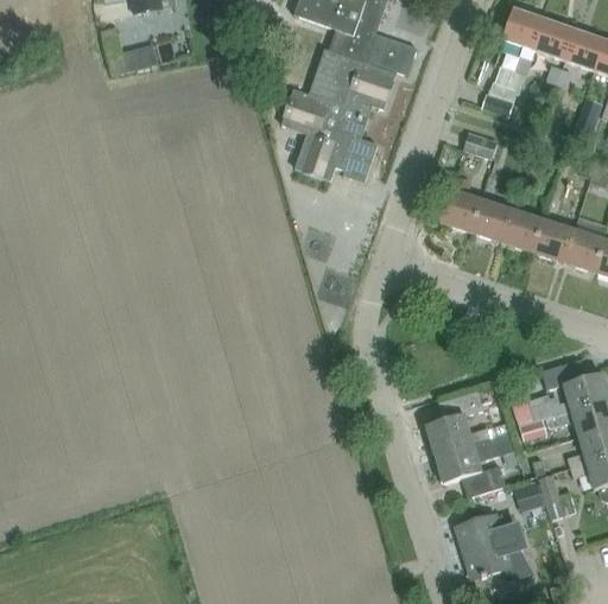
[(132,0),(134,14),(163,10),(162,0),(132,0)]
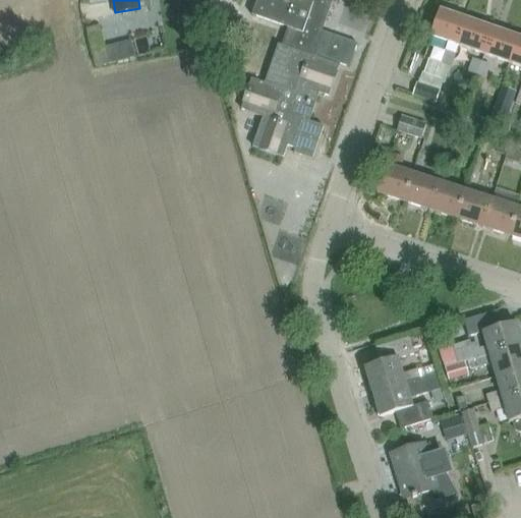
[(251,76),(240,108),(263,115),(252,146),(283,156),(287,145),(295,147),(293,151),(311,158),(324,124),(308,119),(319,92),(329,95),(340,63),(335,62),(336,61),(349,65),(357,42),(322,30),(319,29),(328,0),(256,0),(252,13),(288,26),(282,44),(278,42),(265,81),(251,76)]
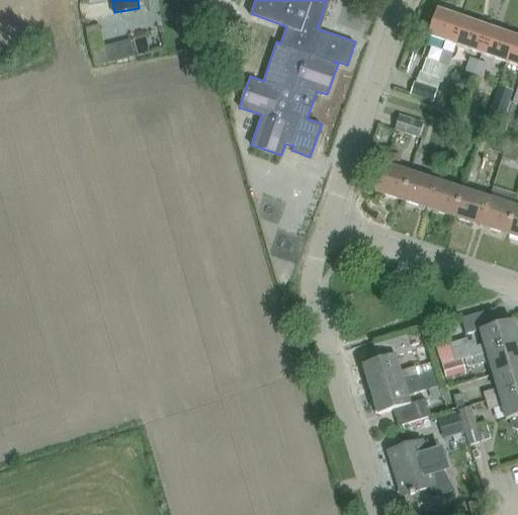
[(455,41),(464,16),(438,7),(429,32),(446,38),(443,47),(452,50),(455,41)]
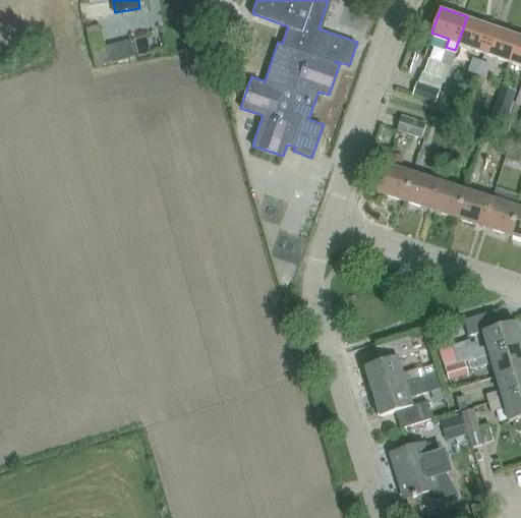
[(493,25),(467,16),(458,42),(483,51),(493,25)]
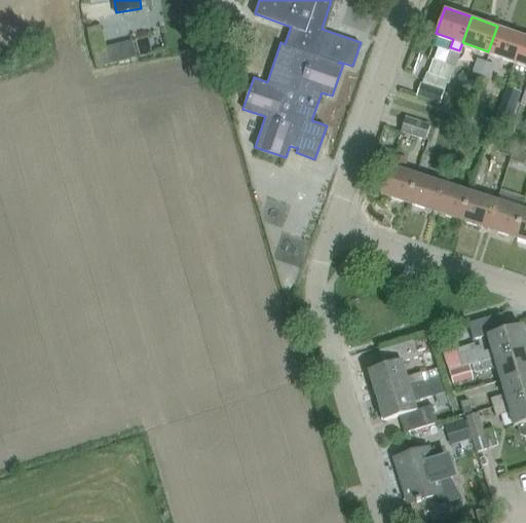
[(100,23),(86,27),(97,66),(136,55),(132,39),(105,45),(100,23)]
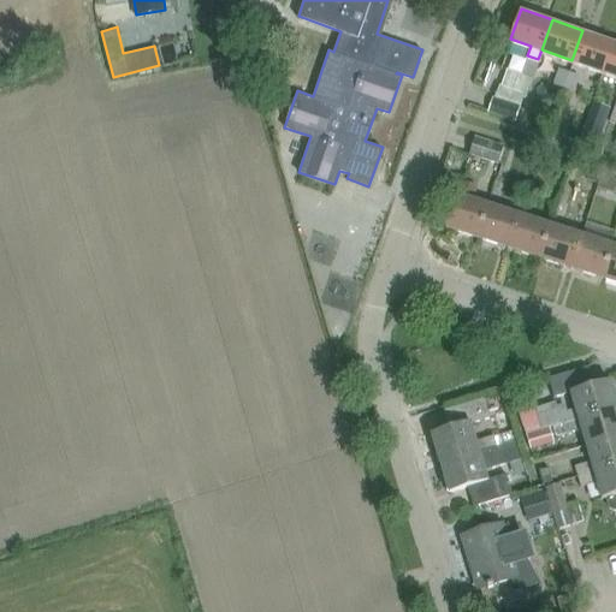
[(582,30),(572,60),(603,71),(614,41),(582,30)]
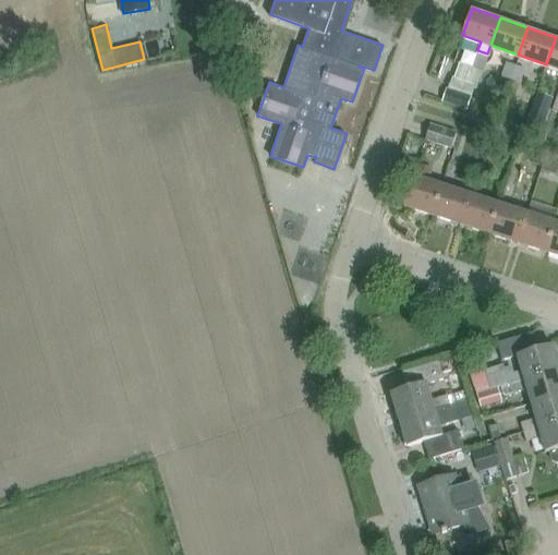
[(557,38),(556,37),(546,64),(557,68),(557,38)]
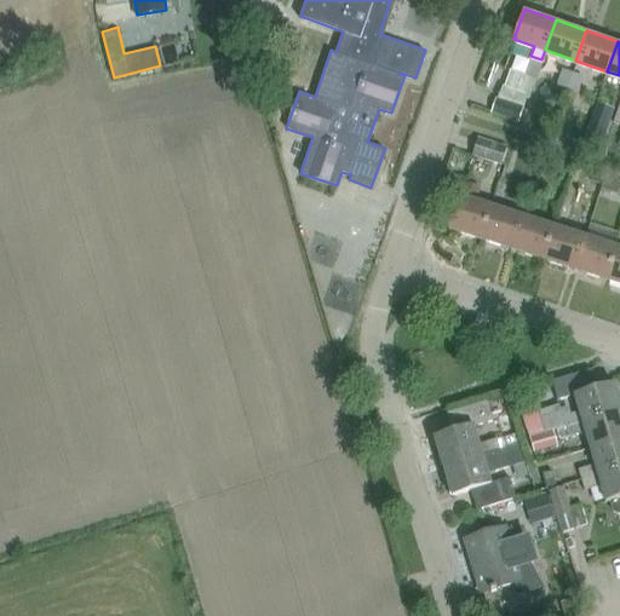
[(541,59),(530,56),(526,70),(537,74),(541,59)]
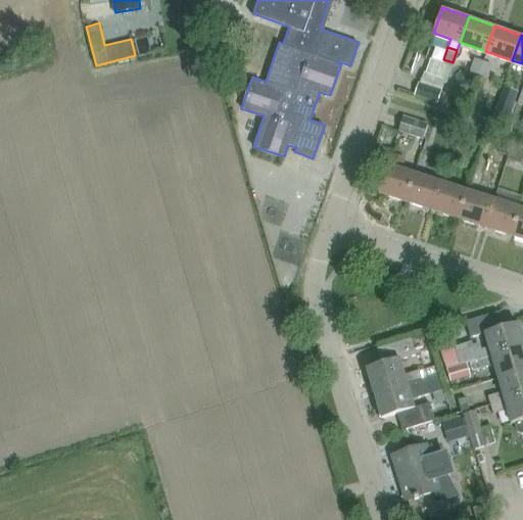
[(430,56),(425,71),(424,71),(420,81),(441,88),(444,82),(446,82),(453,64),(430,56)]
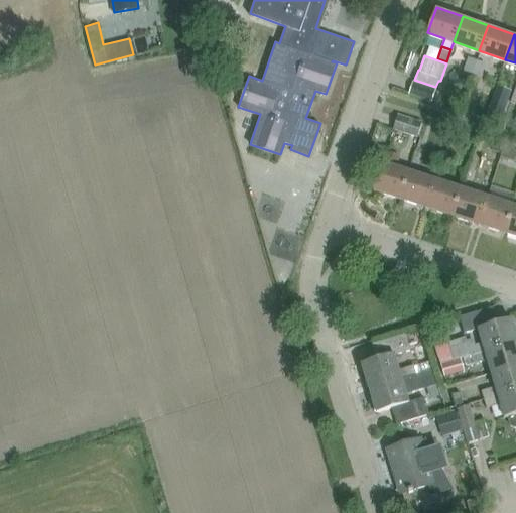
[(473,71),(477,58),(469,56),(465,68),(473,71)]
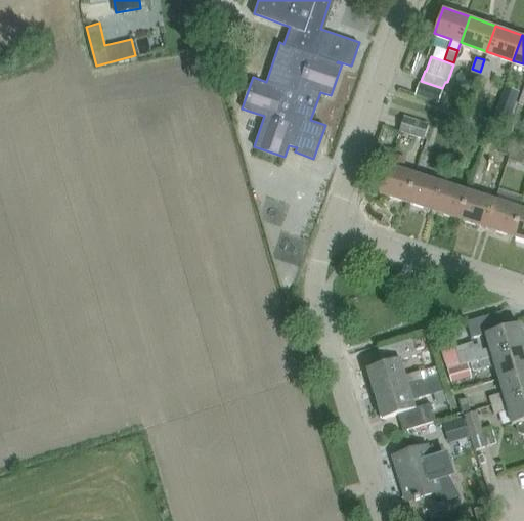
[(491,62),(484,59),(480,72),(488,74),(491,62)]
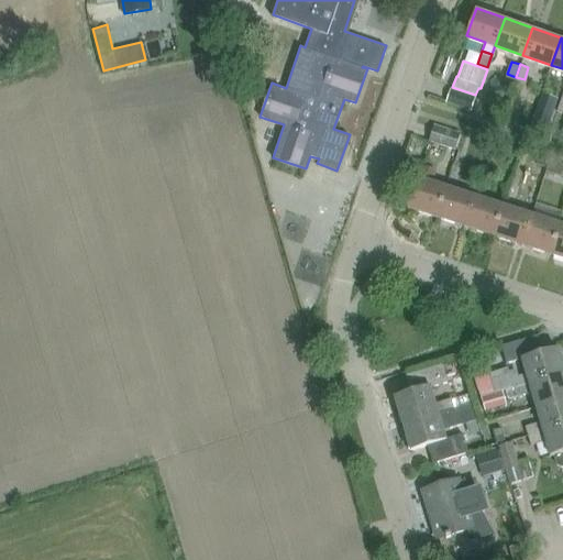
[(473,108),(476,96),(451,87),(448,99),(473,108)]
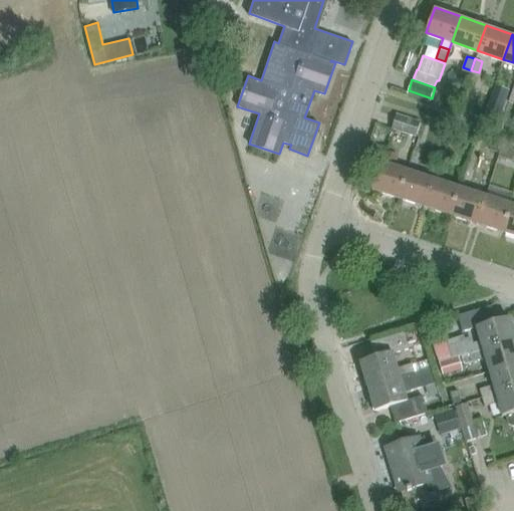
[(496,83),(485,116),(499,121),(510,88),(496,83)]
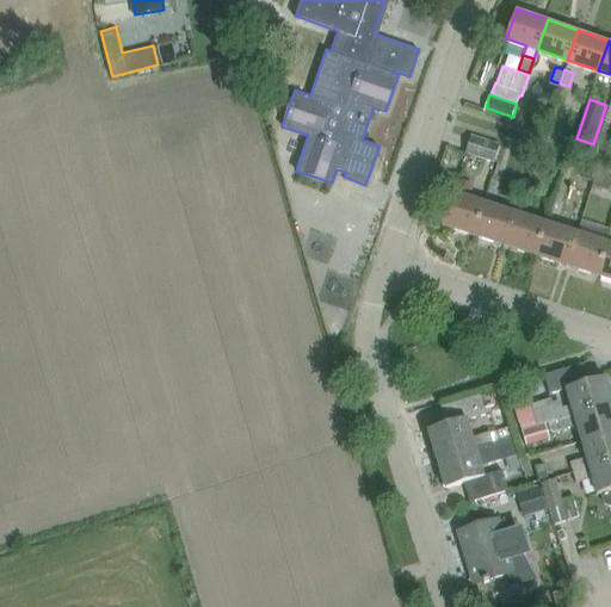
[(494,158),(499,142),(471,134),(467,148),(494,158)]
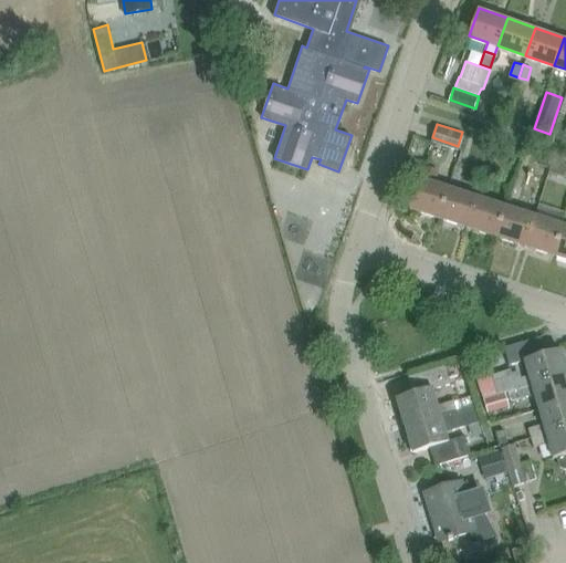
[(540,150),(534,164),(545,167),(551,155),(540,150)]
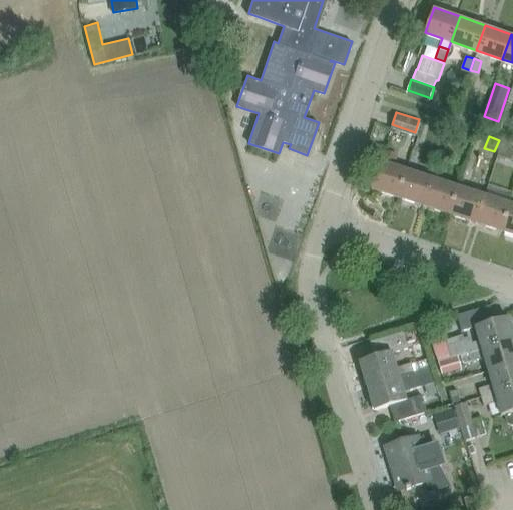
[(502,144),(498,154),(511,159),(512,153),(512,147),(511,147),(502,144)]
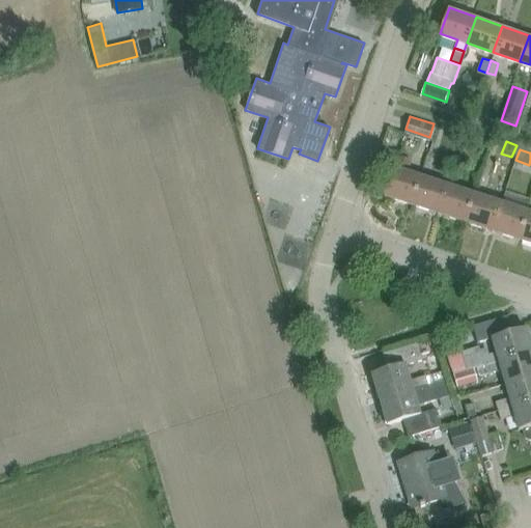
[(383,192),(412,202),(421,174),(407,169),(410,158),(398,155),(394,165),(392,165),(383,192)]
